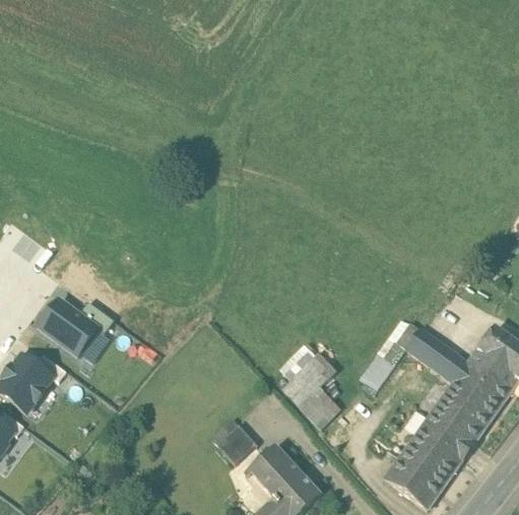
[(58,301),(39,327),(77,356),(95,329),(104,335),(113,321),(87,302),(78,315),(58,301)]
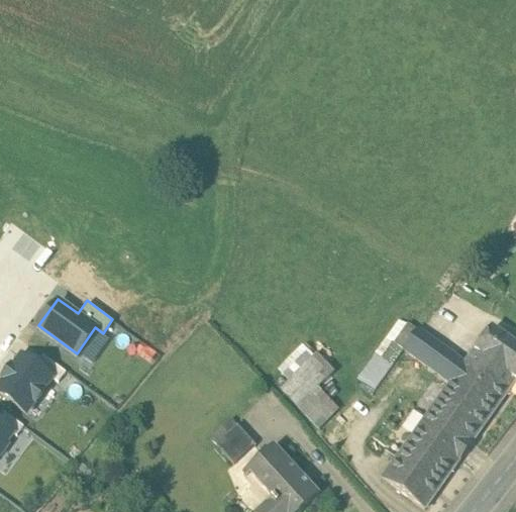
[(515,342),(491,325),(474,347),(515,377),(515,342)]
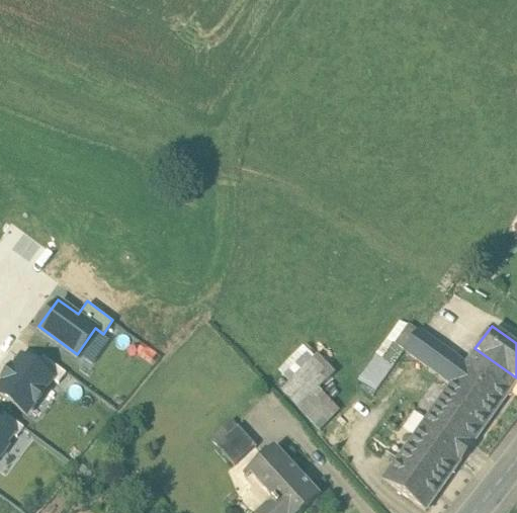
[(465,360),(418,327),(404,347),(450,381),(465,360)]
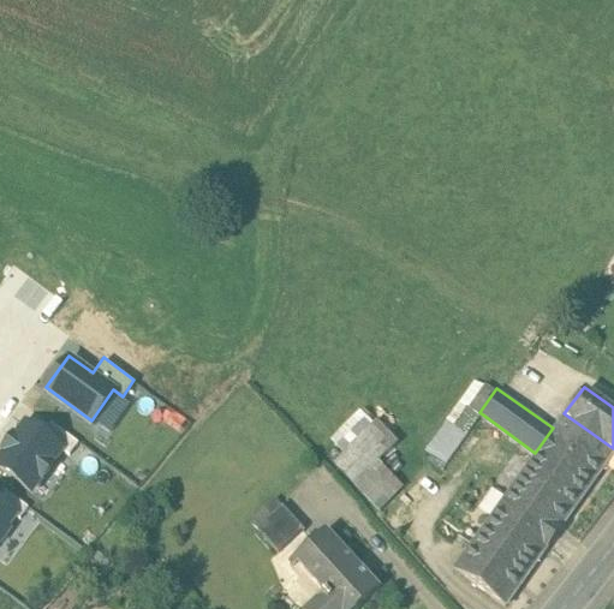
[(613,448),(564,413),(553,428),(602,464),(613,448)]
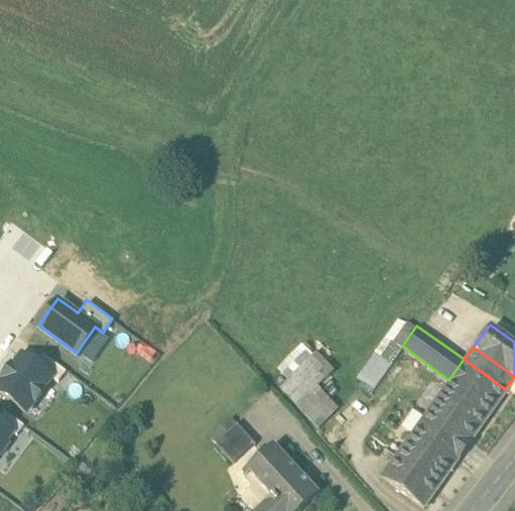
[(5,376),(0,382),(0,391),(25,409),(50,374),(57,379),(65,369),(41,352),(34,363),(21,354),(13,365),(10,363),(2,374),(5,376)]
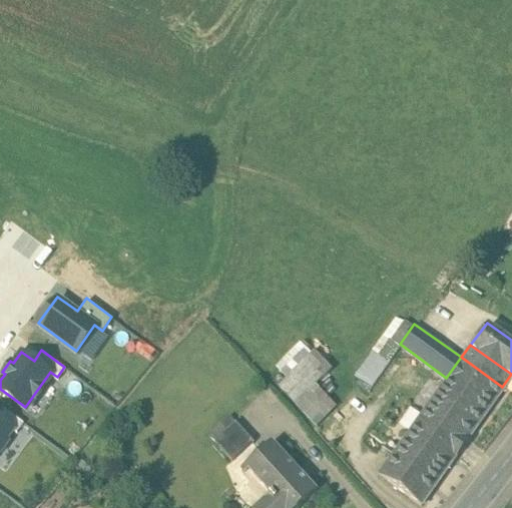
[(293,399),(309,385),(321,373),(306,356),(278,382),(293,399)]
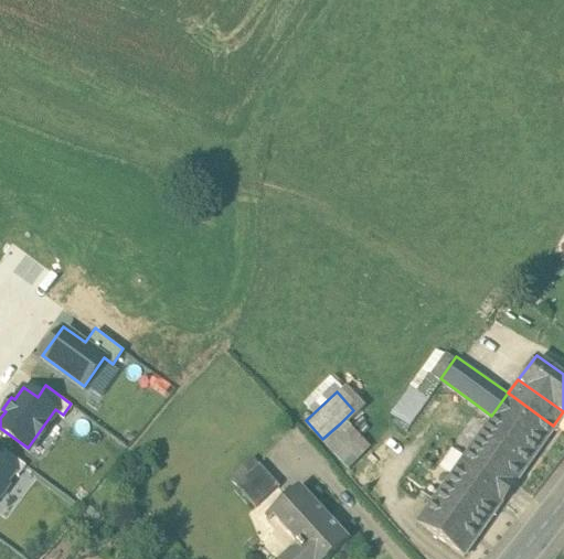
[(491,416),(417,519),(463,552),(553,426),(508,393),(491,416)]
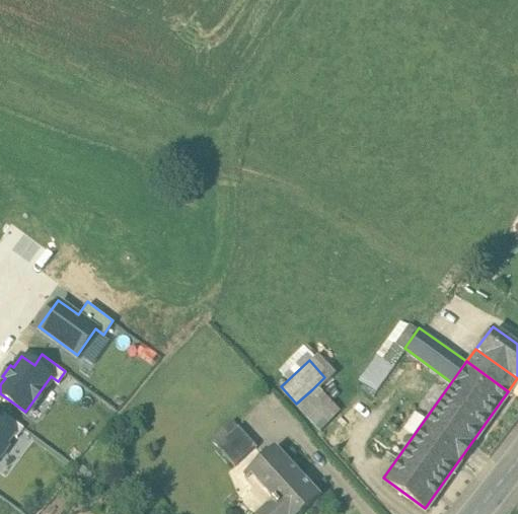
[(312,389),(296,404),(317,428),(334,414),(312,389)]
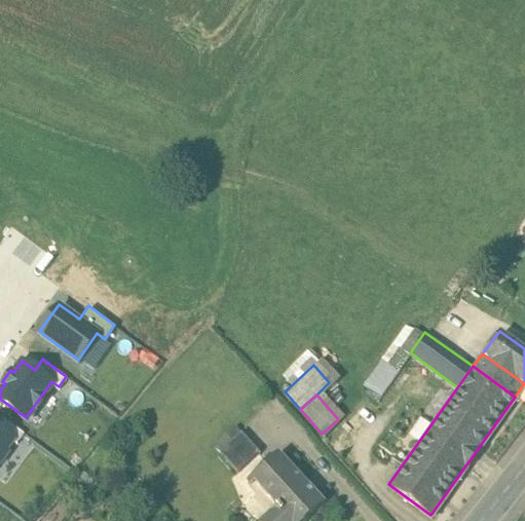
[(0,453),(11,437),(16,441),(24,431),(3,417),(0,421),(0,453)]
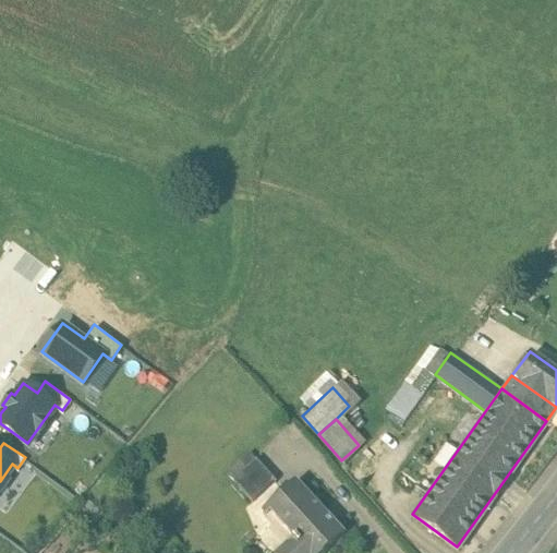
[(254,455),(231,477),(252,497),(274,477),(254,455)]
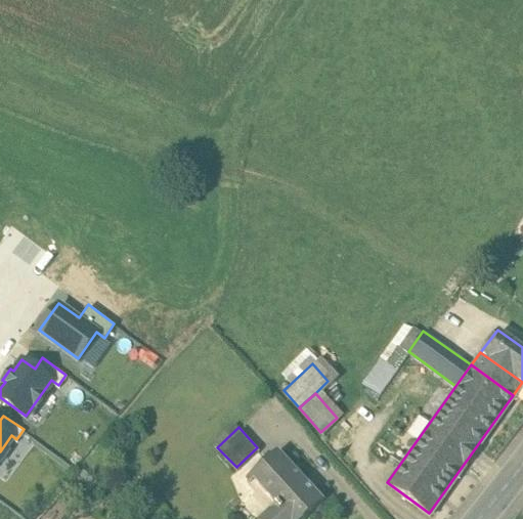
[(299,518),(322,498),(276,447),(245,477),(254,486),(257,483),(277,506),(263,518),(260,515),(258,517),(259,518),(299,518)]
